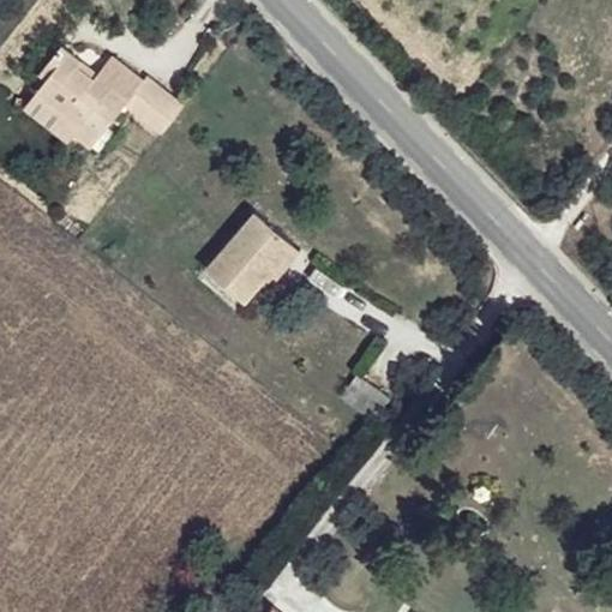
[(130,101),(144,82),(112,58),(97,75),(93,81),(76,67),(81,63),(60,47),(42,67),(51,73),(46,81),(35,94),(79,129),(72,133),(90,148),(130,101)]
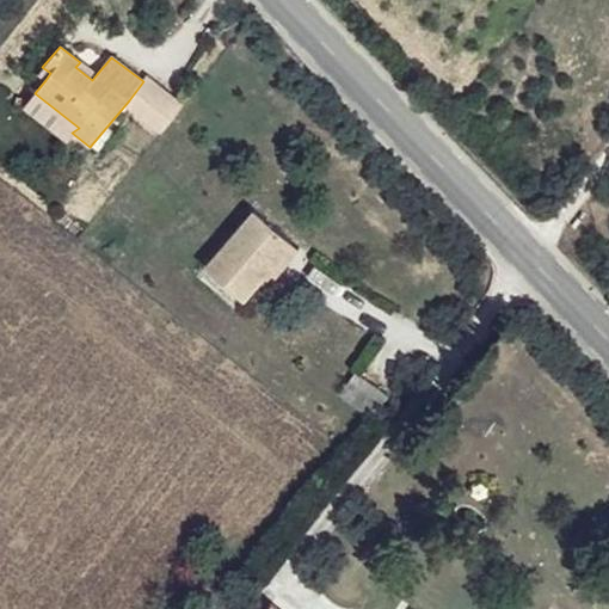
[(92,80),(97,74),(80,62),(75,67),(92,80)]
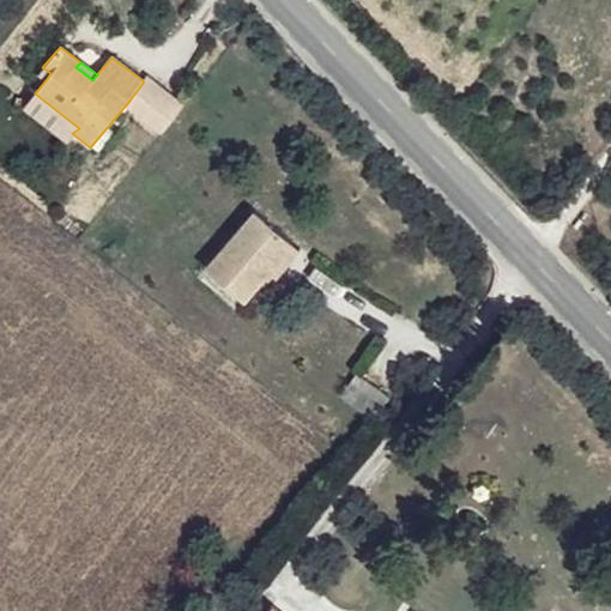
[(50,73),(42,67),(37,73),(46,80),(50,73)]
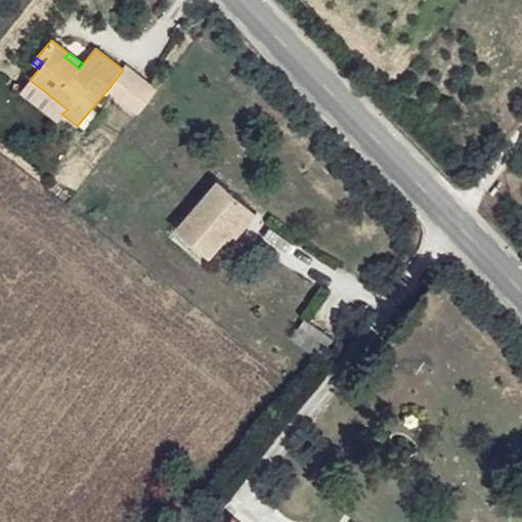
[(142,111),(159,91),(127,64),(123,70),(111,86),(142,111)]
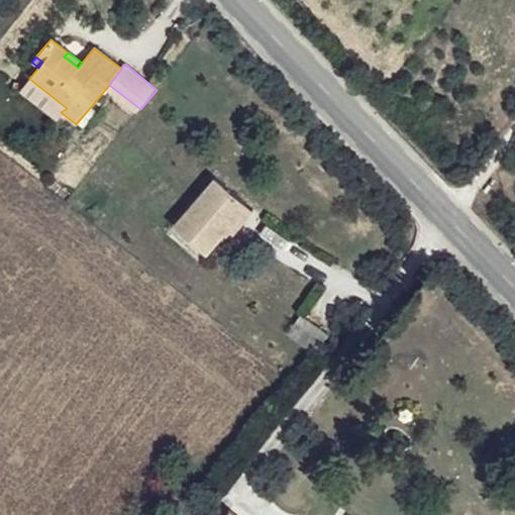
[(67,108),(29,79),(20,91),(56,120),(61,112),(67,108)]
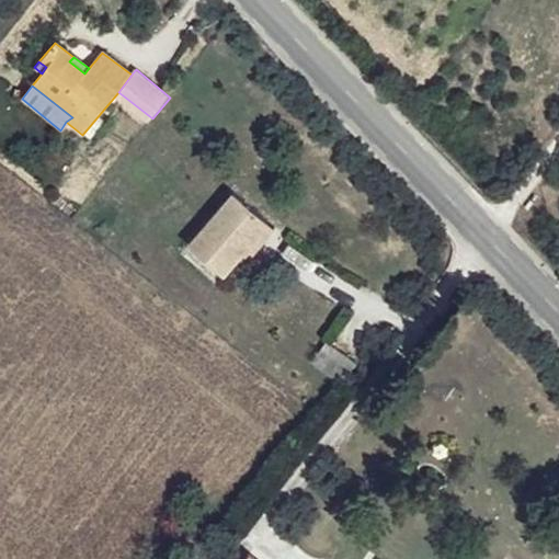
[(223,278),(248,250),(269,227),(234,196),(189,249),(223,278)]
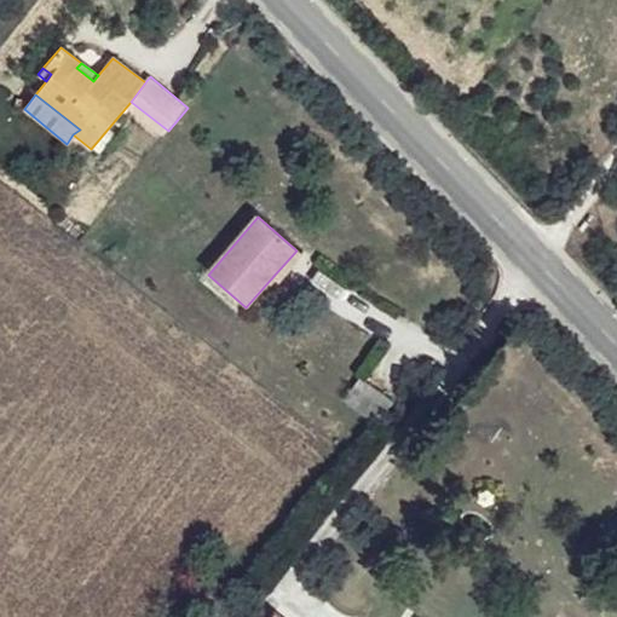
[(297,251),(274,276),(282,284),(305,258),(297,251)]
